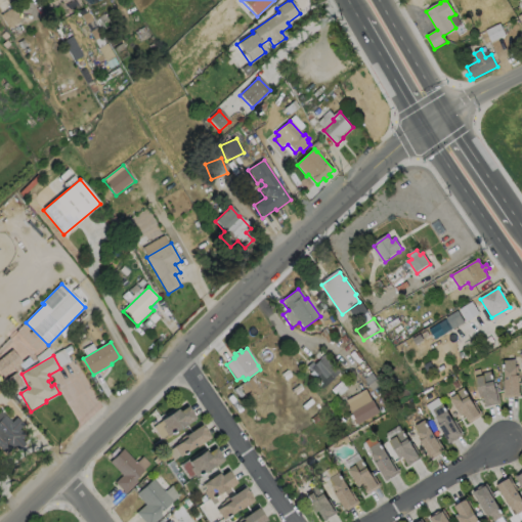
[(327,355),(342,373),(334,381),(323,390),(321,387),(324,384),(312,372),(311,373),(307,367),(312,363),(314,365),(327,355)]
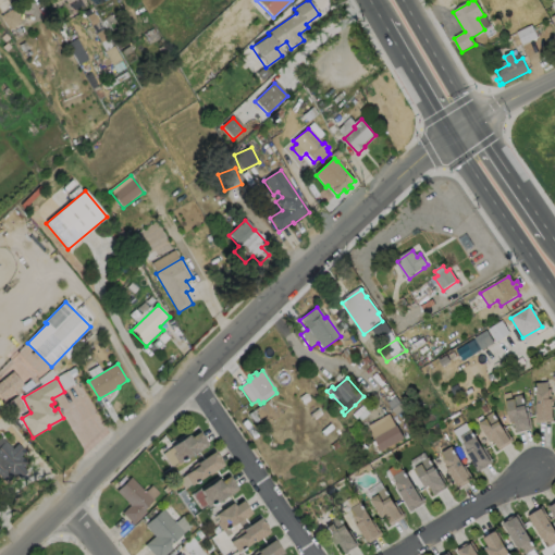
[(549,384),(549,391),(551,391),(552,395),(553,396),(553,401),(552,404),(553,422),(537,424),(535,406),(538,406),(537,393),(537,384),(549,384)]
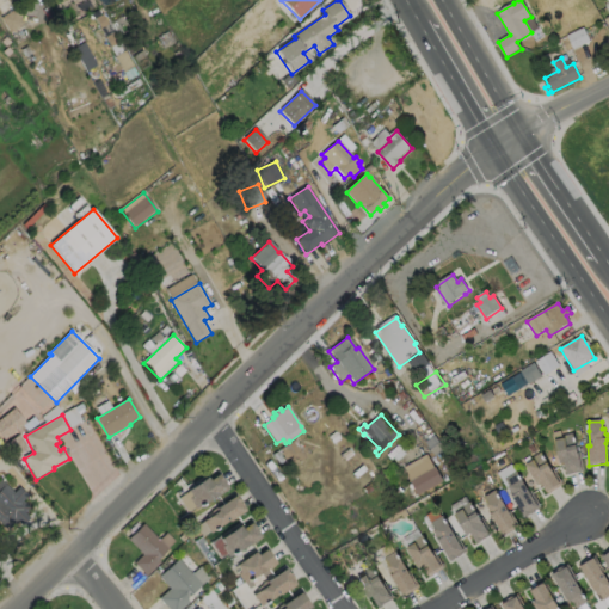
[(319,430),(326,425),(332,430),(325,435),(319,430)]
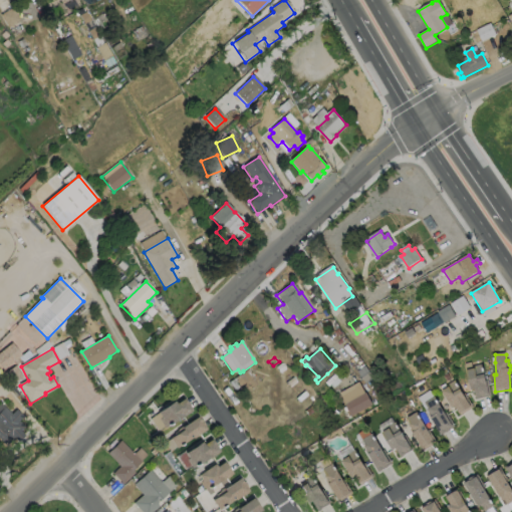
[(482,365),(484,375),(485,375),(486,380),(488,380),(492,397),(477,400),(475,390),(471,391),(467,371),(475,369),(474,367),(482,365)]
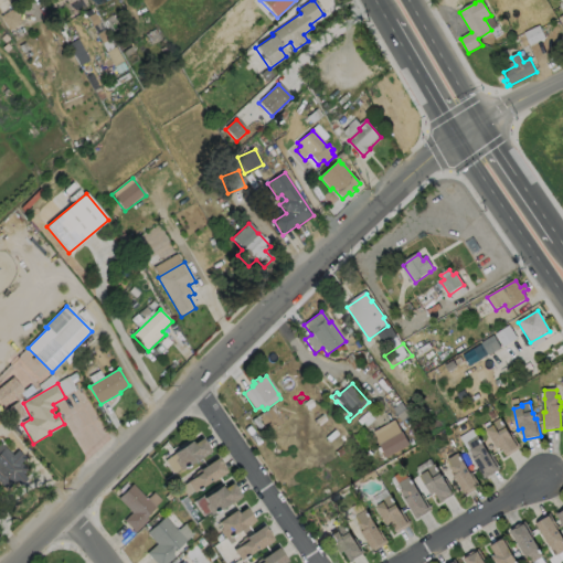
[(307,414),(318,407),(321,414),(312,417),(307,414)]
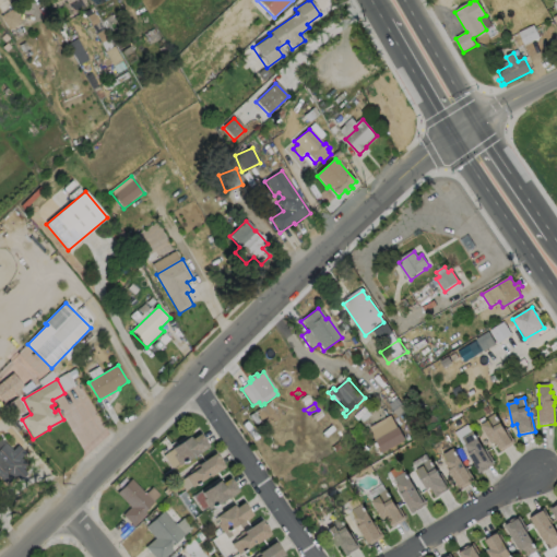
[(495,415),(505,430),(507,429),(516,445),(501,453),(496,442),(493,445),(482,426),(489,422),(487,419),(495,415)]
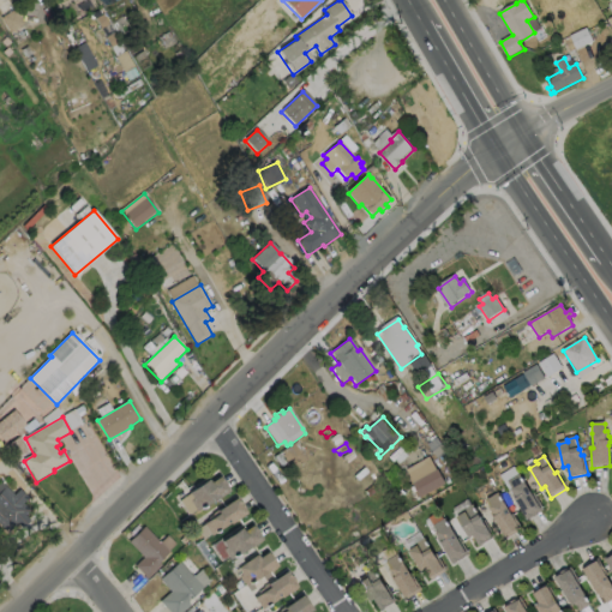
[(445,489),(433,459),(408,469),(420,498),(445,489)]
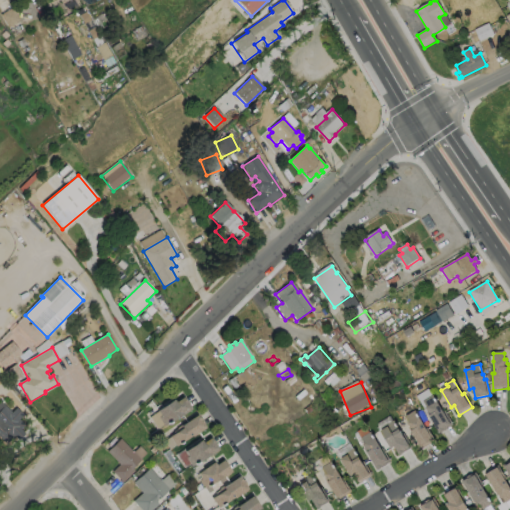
[(288,390),(298,384),(300,385),(293,393),(288,390)]
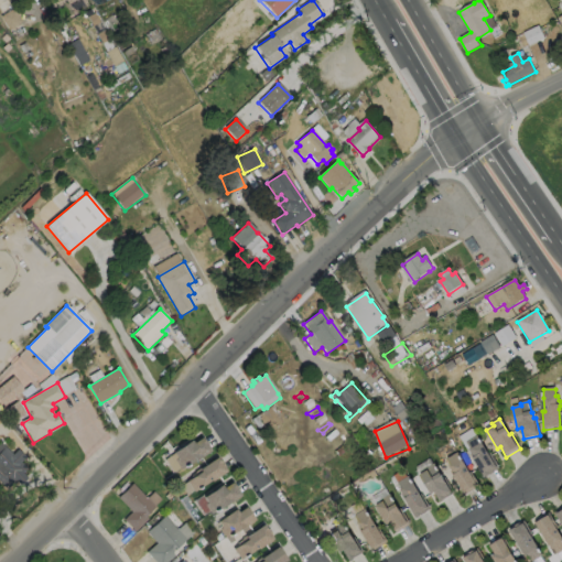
[(477,436),(488,454),(489,453),(499,469),(485,478),(465,446),(467,444),(467,443),(477,436)]
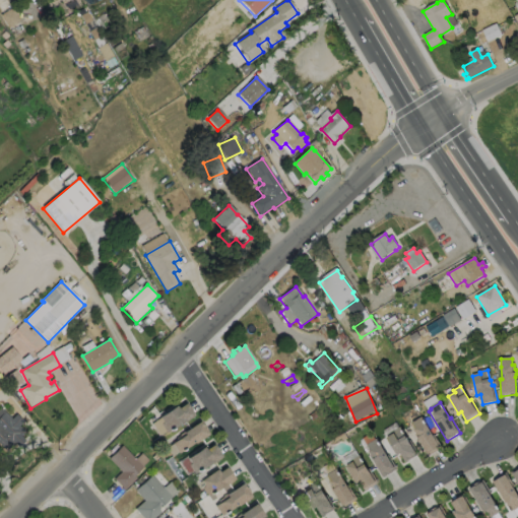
[(187,403),(195,416),(182,426),(181,425),(167,434),(160,425),(163,424),(159,418),(176,406),(178,409),(187,403)]
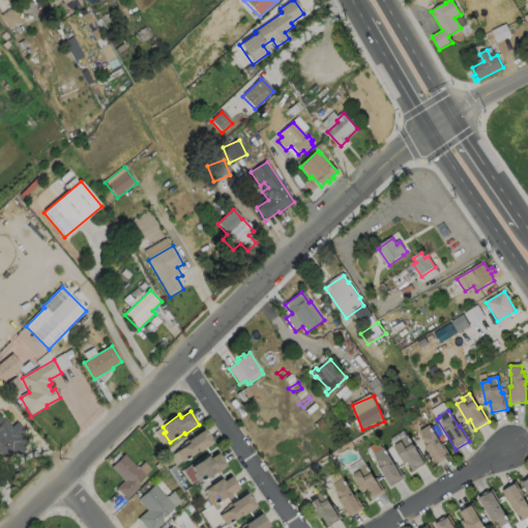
[(0,415),(12,428),(17,422),(25,431),(19,437),(22,440),(20,442),(26,449),(11,464),(0,452),(0,415)]
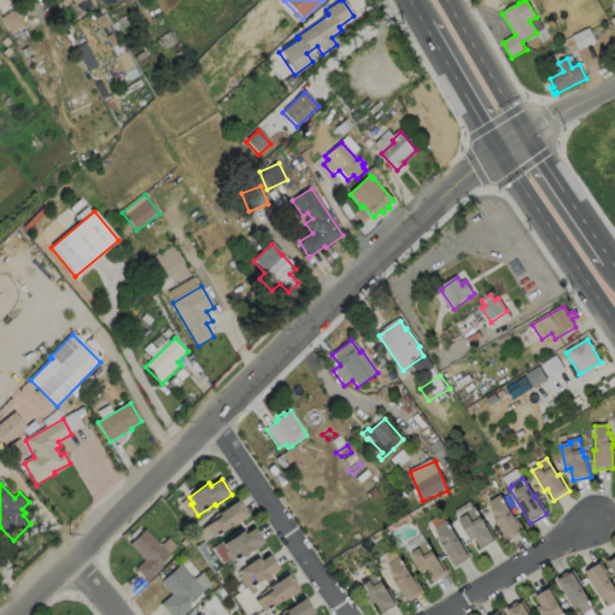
[(501,497),(513,516),(515,515),(525,533),(510,542),(488,507),(490,504),(490,503),(501,497)]
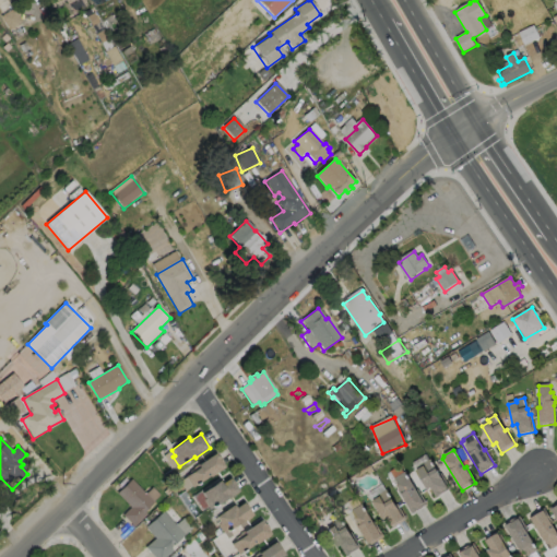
[(216,454),(225,469),(211,478),(210,476),(192,488),(185,477),(199,469),(197,466),(216,454)]
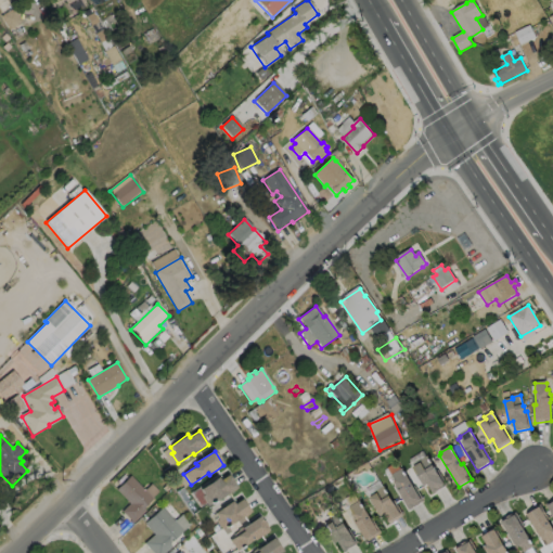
[(427,458),(436,473),(438,472),(447,487),(434,496),(427,485),(424,487),(413,470),(421,464),(420,462),(427,458)]
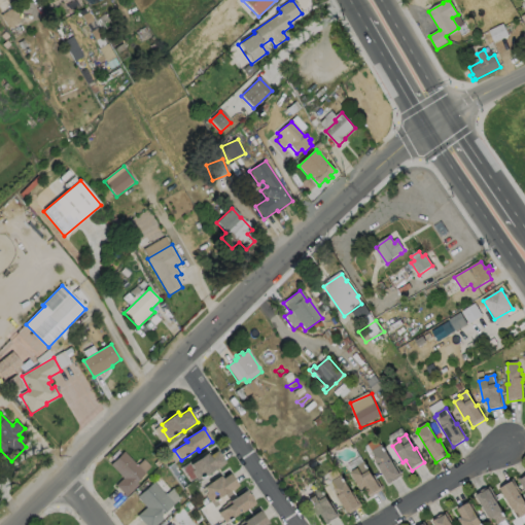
[(382,446),(395,467),(396,466),(403,477),(389,485),(374,459),(376,458),(372,452),(382,446)]
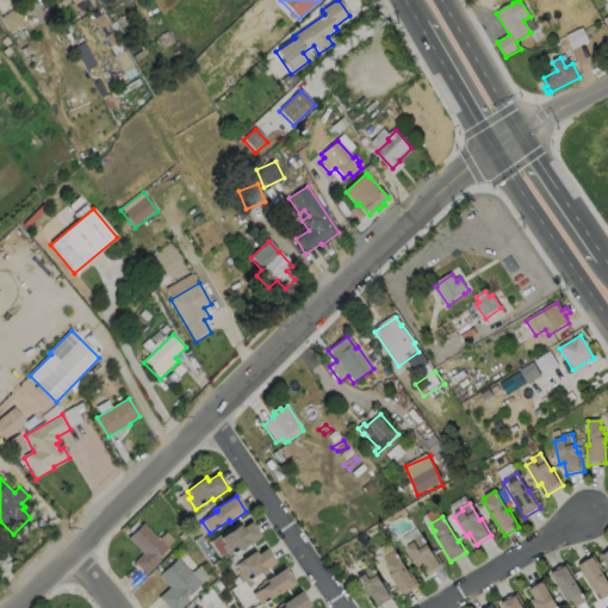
[(252,522),(262,537),(246,548),(244,546),(228,557),(222,547),(224,545),(219,539),(240,526),(241,529),(252,522)]
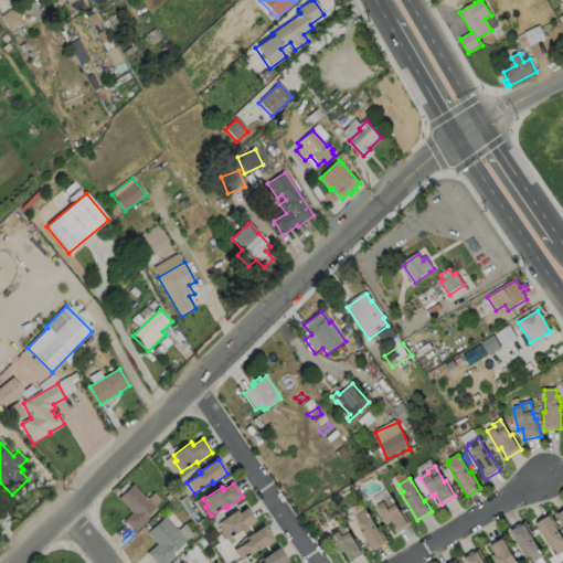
[(148,521),(136,533),(124,522),(133,513),(118,500),(133,486),(156,509),(146,518),(148,521)]
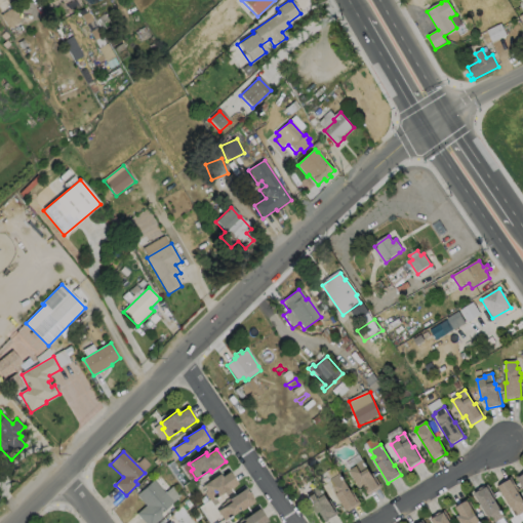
[(363,461),(381,489),(369,497),(362,487),(360,488),(350,473),(351,472),(350,470),(363,461)]
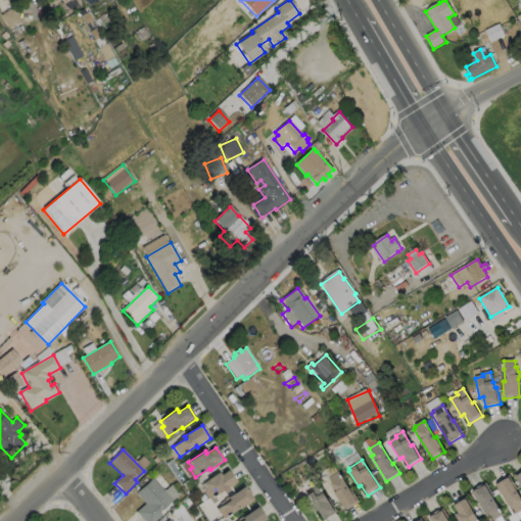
[(228,471),(236,483),(224,492),(223,490),(209,500),(203,491),(205,489),(201,484),(219,473),(221,476),(228,471)]
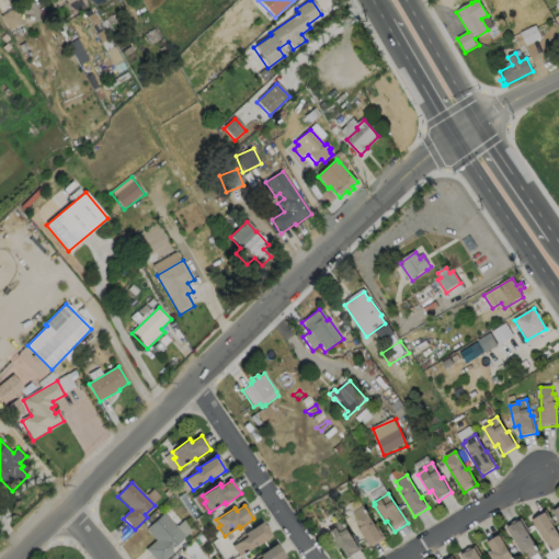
[(363,508),(376,527),(377,526),(386,540),(372,549),(355,522),(356,521),(353,514),(363,508)]
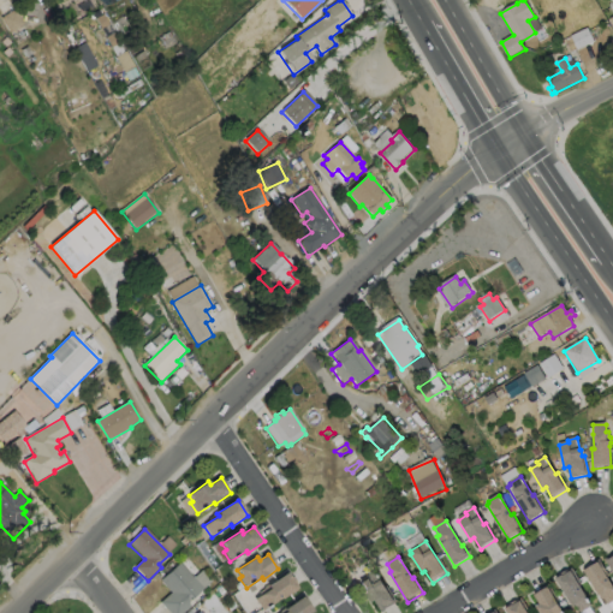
[(612,606),(609,607),(606,601),(603,602),(601,597),(599,597),(596,593),(595,590),(584,571),(601,561),(609,578),(608,578),(612,584),(612,606)]
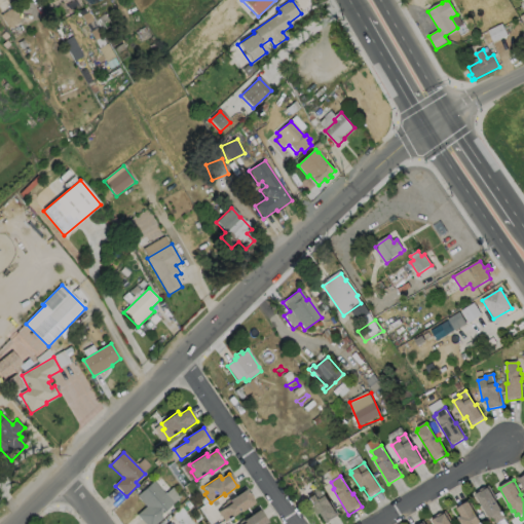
[(162,519),(157,523),(144,523),(137,516),(146,508),(137,497),(154,482),(174,504),(160,517),(162,519)]
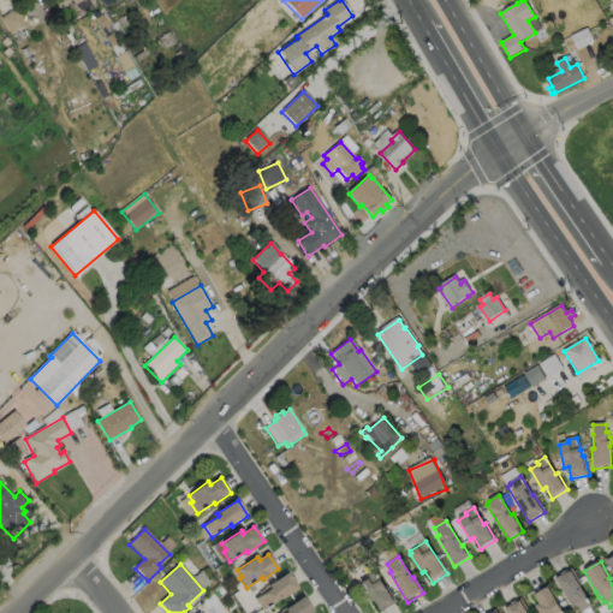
[(375,571),(392,599),(393,597),(397,603),(385,612),(381,612),(375,602),(372,605),(359,584),(368,579),(365,577),(375,571)]
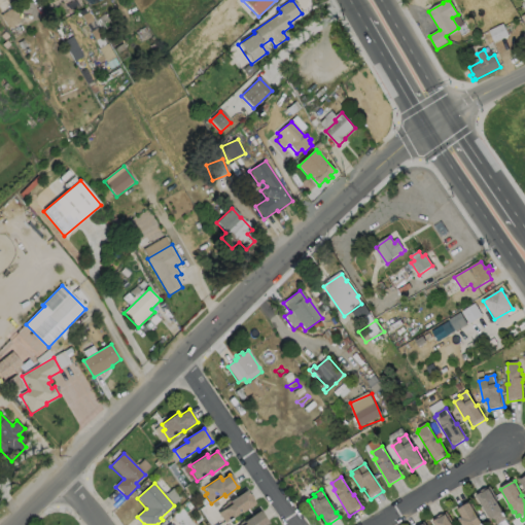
[(509,522),(503,524),(496,524),(495,522),(493,523),(491,520),(489,519),(487,515),(486,513),(478,497),(491,489),(498,500),(496,501),(509,522)]
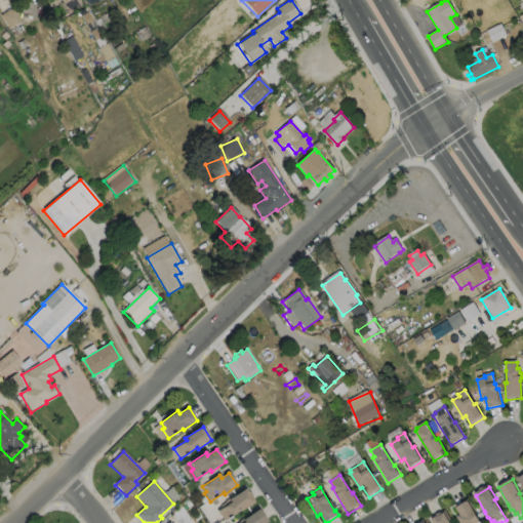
[(245,489),(248,493),(249,493),(252,497),(251,498),(254,503),(241,512),(240,510),(224,521),(216,512),(230,504),(228,501),(245,489)]
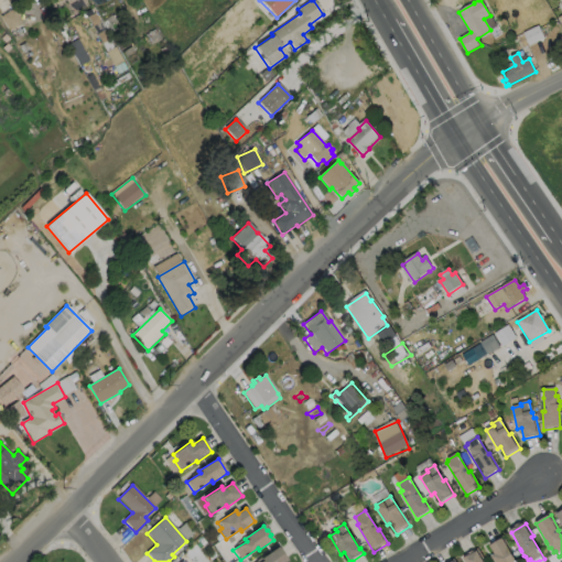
[(494,561),(493,559),(496,557),(490,547),(503,539),(516,561),(494,561)]
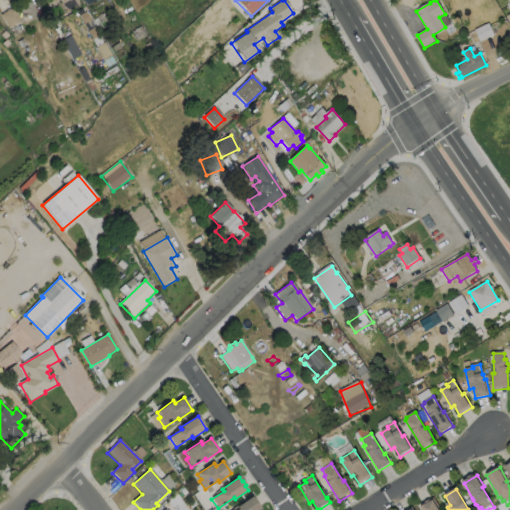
[(252,497),(260,509),(236,509),(235,508),(252,497)]
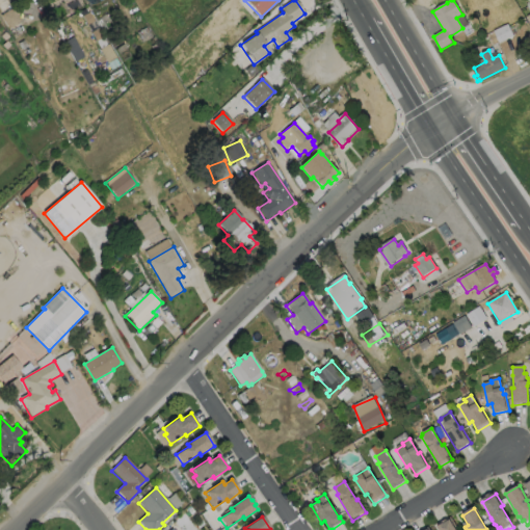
[(450,521),(455,529),(439,529),(438,528),(443,525),(450,521)]
